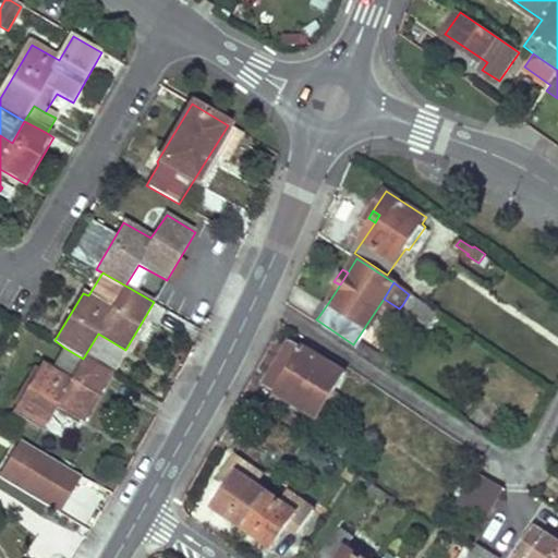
[(409,294),(402,305),(429,324),(438,312),(409,294)]
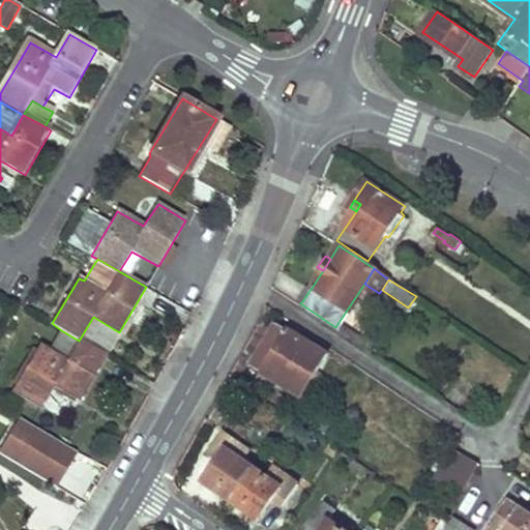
[(305,285),(297,298),(302,301),(312,288),(305,285)]
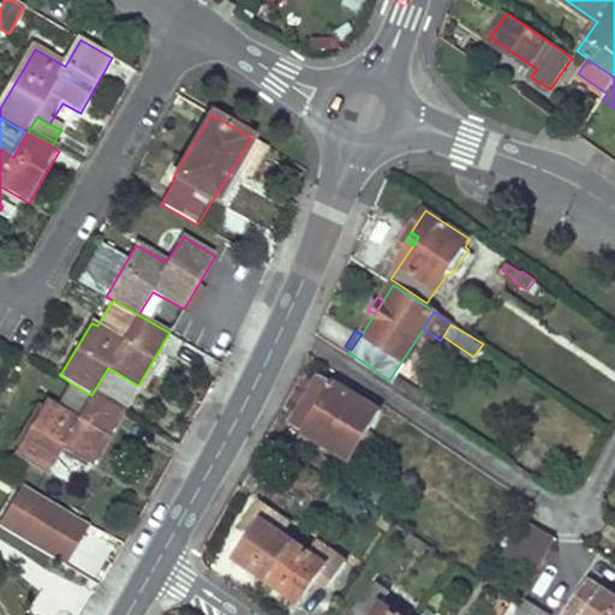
[(396,369),(389,380),(425,404),(434,393),(396,369)]
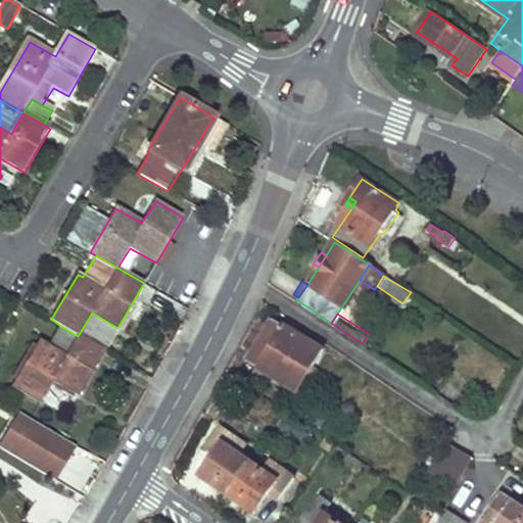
[(60,326),(49,346),(66,355),(78,336),(60,326)]
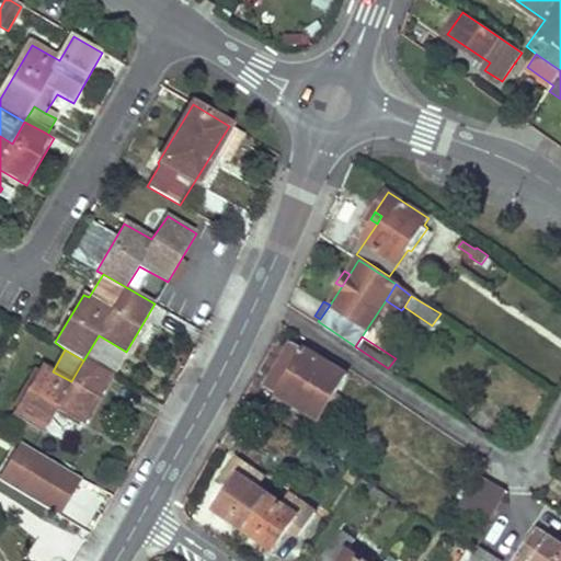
[(306,351),(279,395),(320,418),(331,399),(336,391),(345,375),(306,351)]
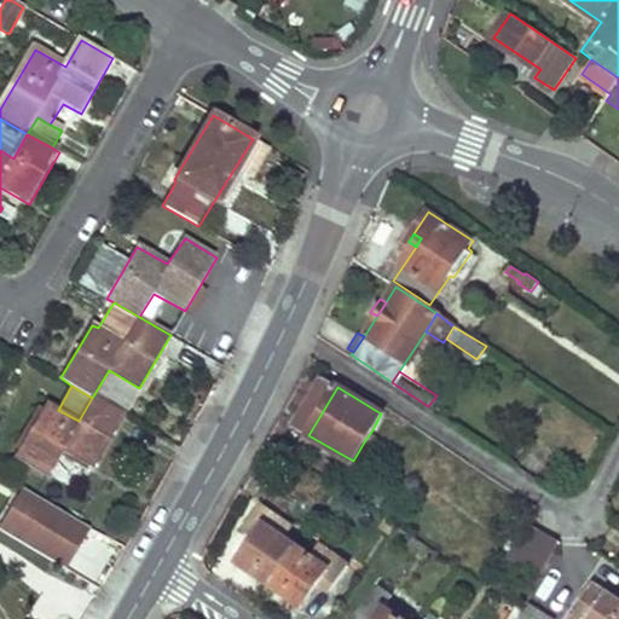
[(47,404),(16,457),(47,474),(63,450),(94,466),(125,415),(92,398),(79,421),(58,410),(47,404)]
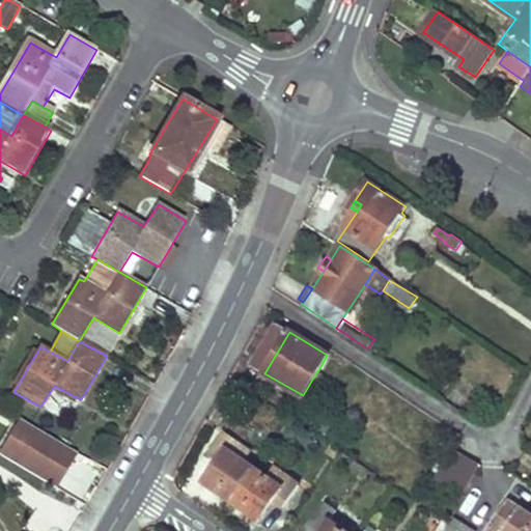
[(318,370),(313,378),(319,382),(325,375),(318,370)]
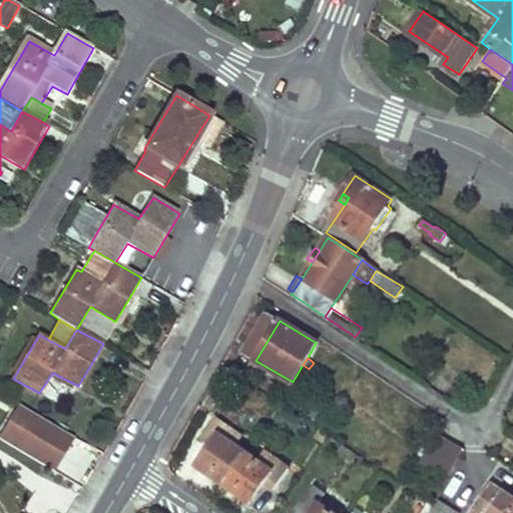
[(21,405),(1,439),(52,469),(72,436),(21,405)]
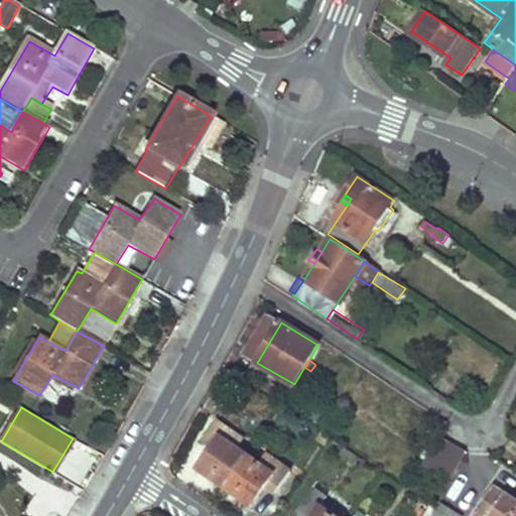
[(217,419),(202,440),(214,448),(203,464),(217,473),(213,478),(240,496),(244,492),(256,501),(266,487),(277,493),(291,471),(282,464),(275,475),(263,466),(237,447),(243,437),(217,419)]
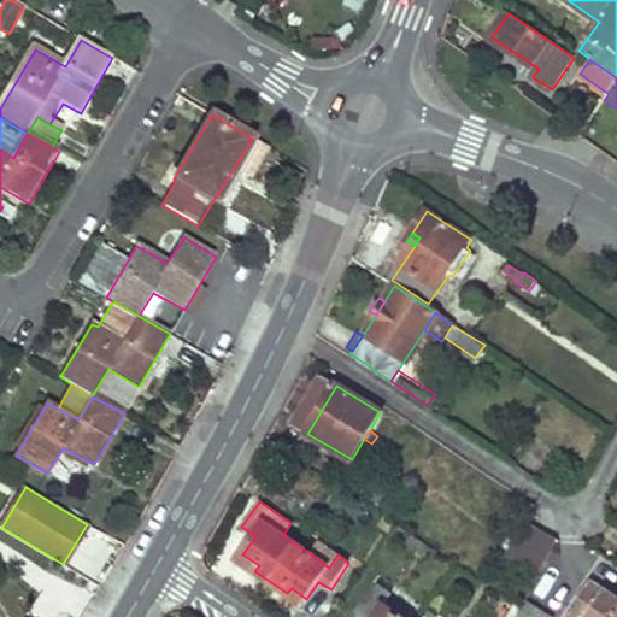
[(526,521),(506,558),(540,576),(558,539),(526,521)]
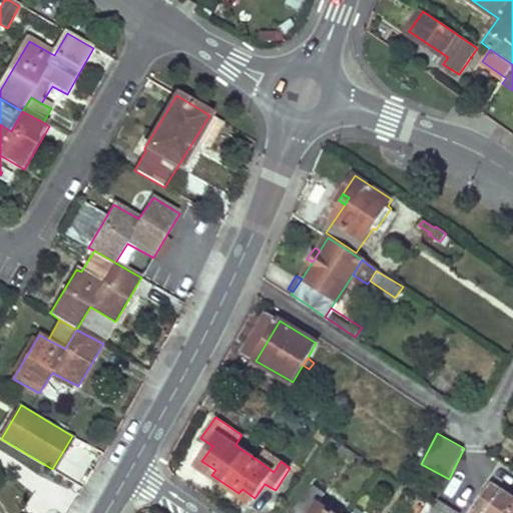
[(269,453),(262,463),(274,472),(281,461),(269,453)]
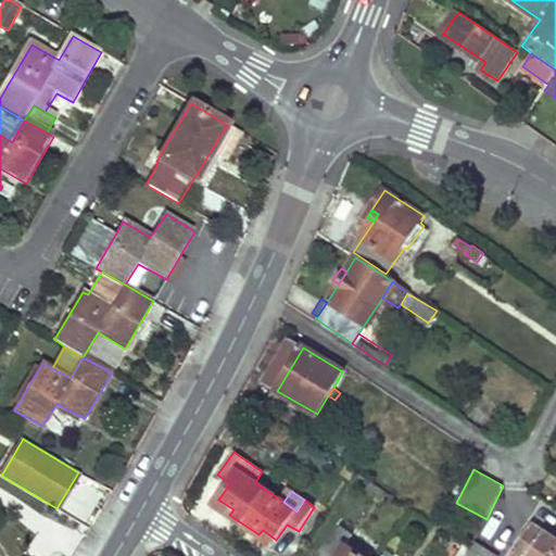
[(218,500),(215,505),(229,515),(234,509),(218,500)]
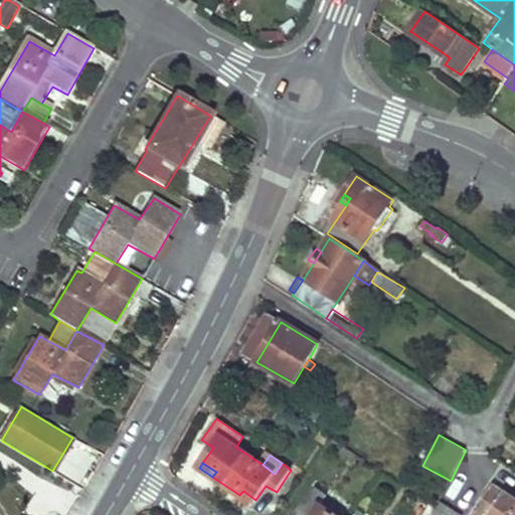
[(514,514),(514,498),(492,483),(469,514),(514,514)]
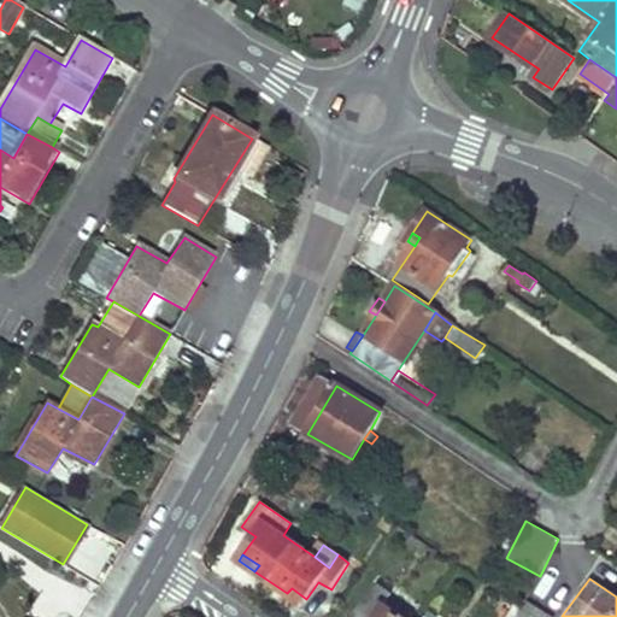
[(378,585),(362,610),(370,616),(401,616),(383,605),(392,593),(378,585)]
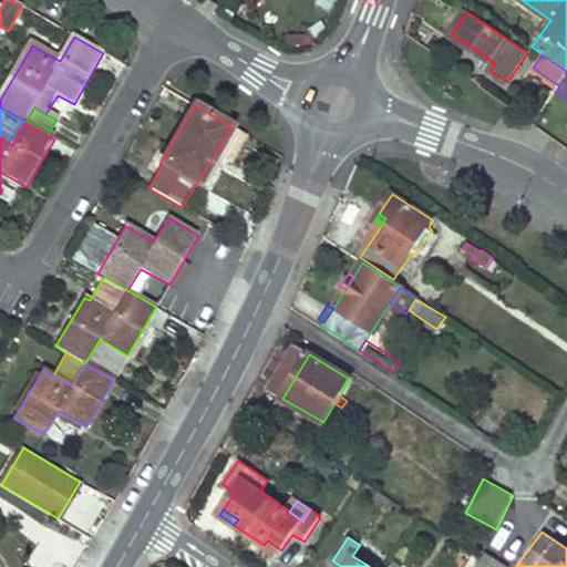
[(268,540),(265,546),(278,556),(281,550),(268,540)]
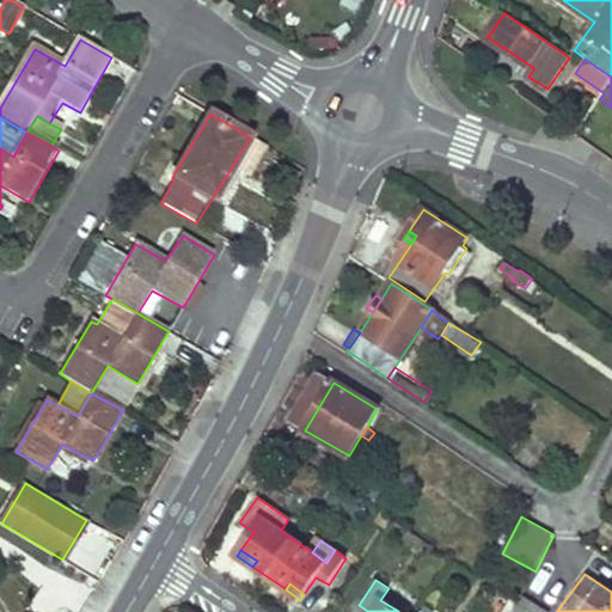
[(520,605),(514,601),(507,611),(544,611),(545,611),(522,598),(520,605)]
